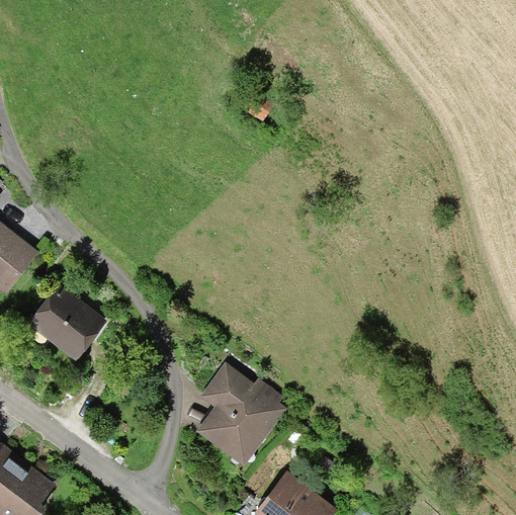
[(0,291),(4,294),(38,251),(10,229),(0,221),(0,291)]
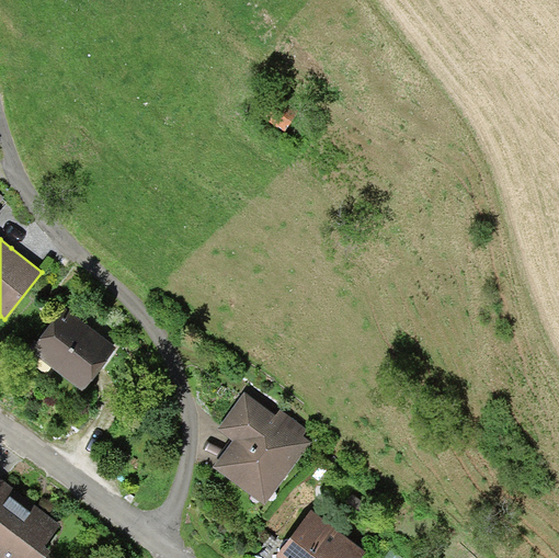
[(64,306),(29,350),(82,391),(116,348),(104,339),(64,306)]
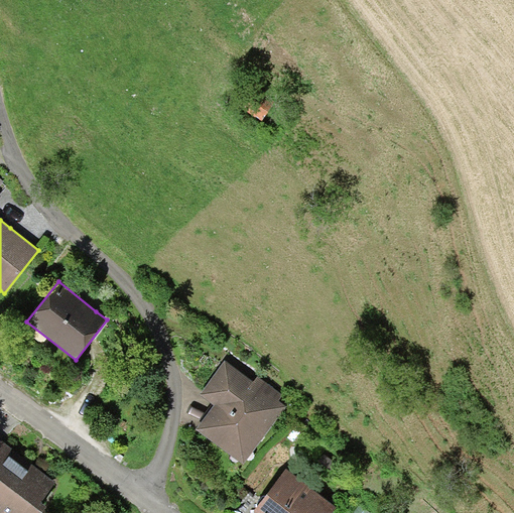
[(252,381),(223,360),(198,394),(213,404),(195,429),(242,463),(284,404),(276,399),(280,393),(255,376),(252,381)]
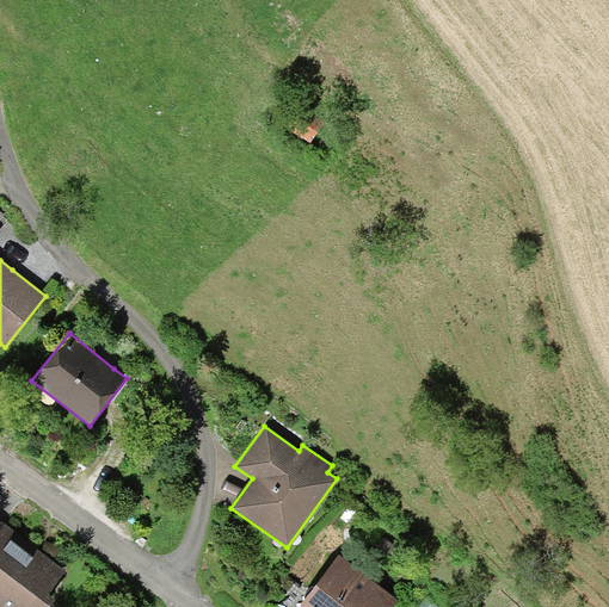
[(1,521),(0,522),(0,606),(43,606),(68,573),(38,550),(1,521)]
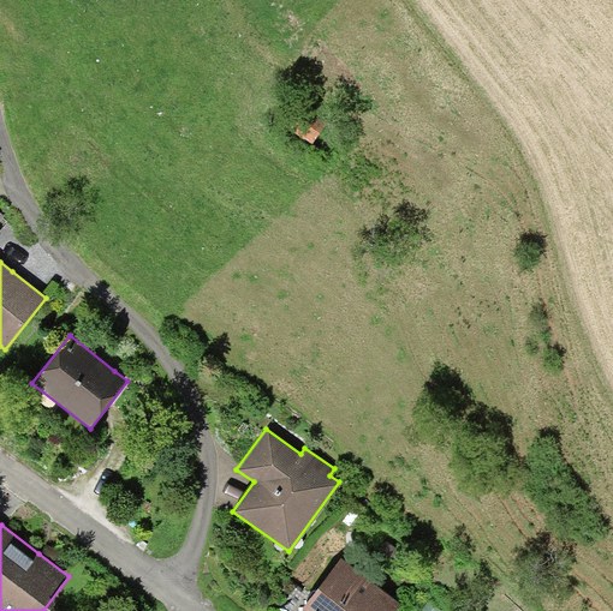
[(340,558),(301,609),(301,610),(392,610),(399,603),(340,558)]
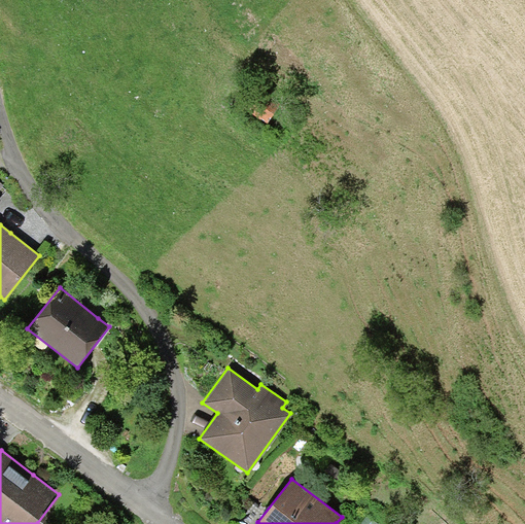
All buildings are outlined.
